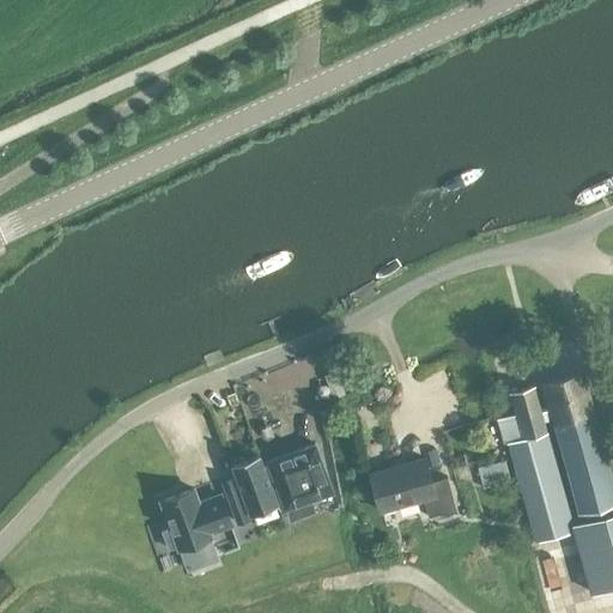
[(540,410),(534,386),(511,392),(516,413),(498,418),(503,437),(509,436),(510,441),(509,442),(535,540),(574,530),(572,525),(542,419),(552,417),(577,514),(612,504),(612,490),(583,372),(542,383),(550,407),(540,410)]
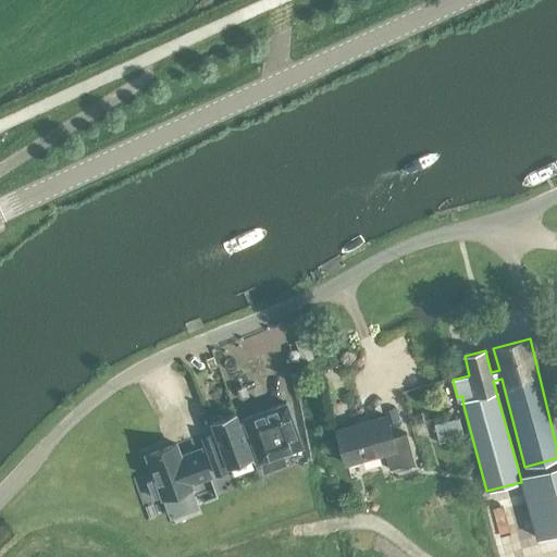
[(236,417),(252,459),(296,443),(280,400),(236,417)]
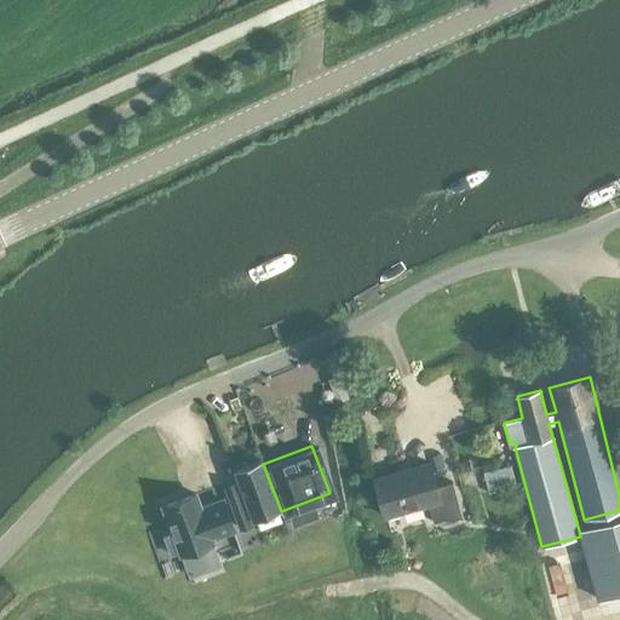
[(235,471),(253,522),(280,512),(262,461),(235,471)]
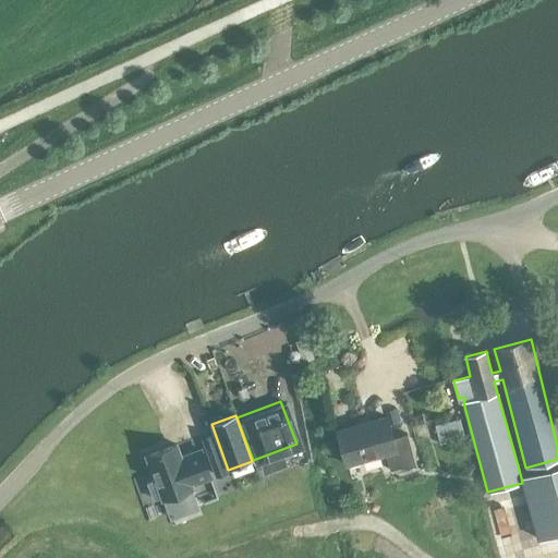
[(389,470),(414,462),(407,434),(391,438),(386,417),(337,431),(346,464),(385,453),(389,470)]
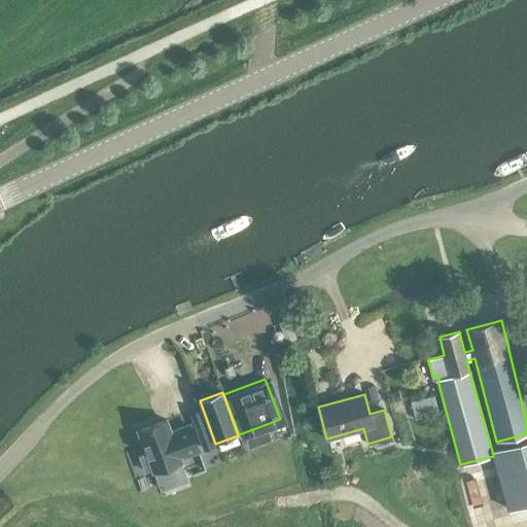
[(134,415),(155,470),(183,459),(182,456),(201,449),(183,408),(166,415),(161,403),(134,415)]
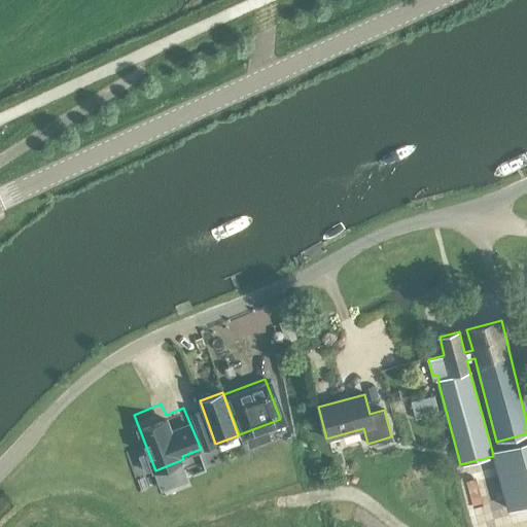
[(526,503),(526,442),(492,451),(493,456),(508,510),(526,503)]
